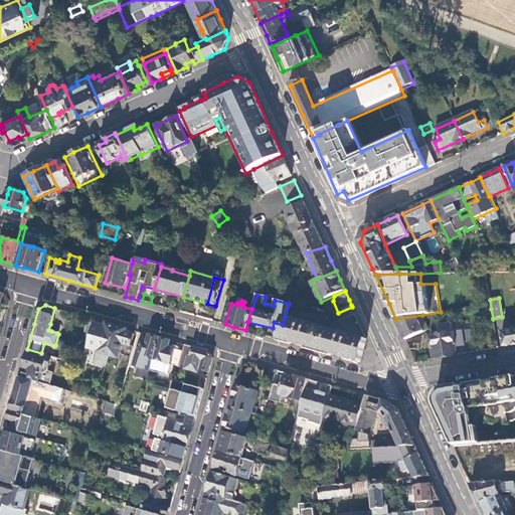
[(491,309),(484,310),(486,319),(493,318),(491,309)]
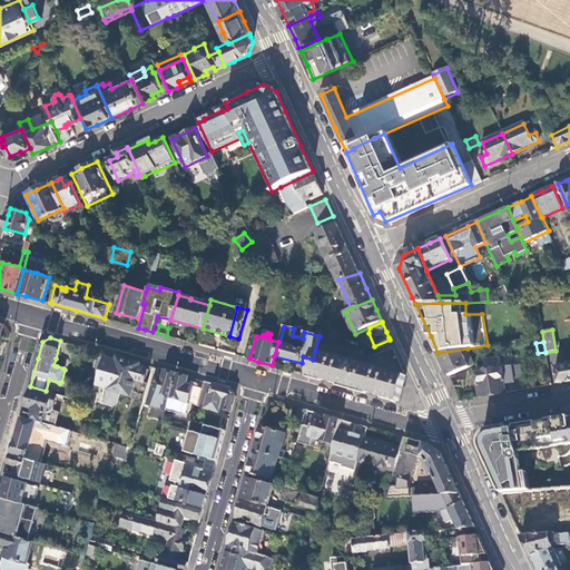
[(468,349),(438,353),(448,373),(449,376),(474,365),(468,349)]
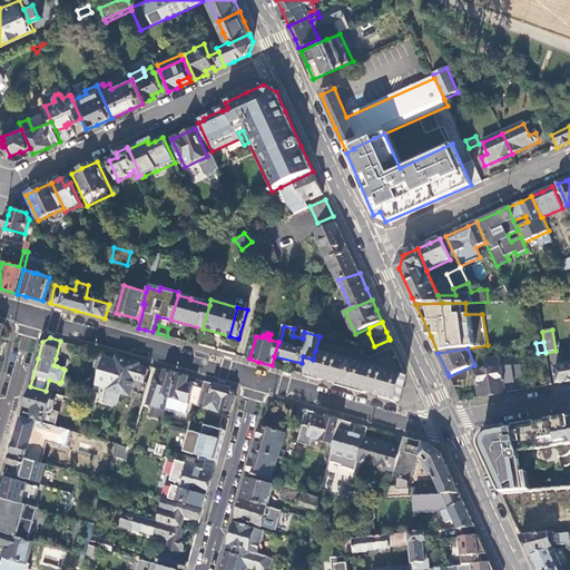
[(315,351),(313,360),(308,375),(337,383),(373,394),(399,401),(406,375),(315,351)]
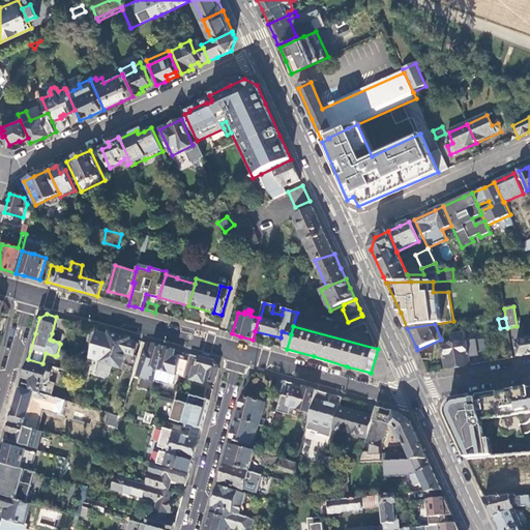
[(115,333),(109,331),(108,335),(100,333),(99,335),(96,334),(93,345),(105,348),(100,362),(112,365),(120,334),(115,333)]
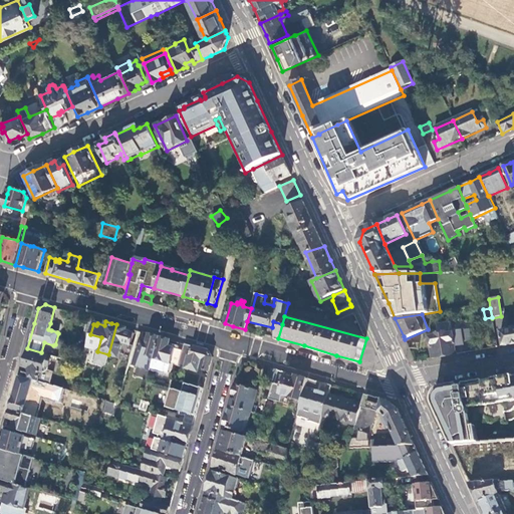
[(108,354),(118,357),(120,352),(132,355),(134,346),(131,345),(134,333),(126,331),(127,327),(122,326),(116,324),(108,354)]
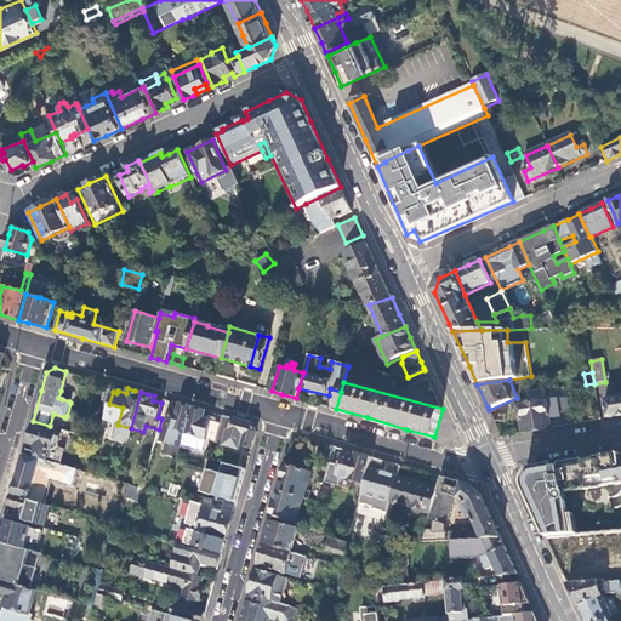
[(576,397),(567,398),(569,416),(559,417),(562,427),(580,423),(576,397)]
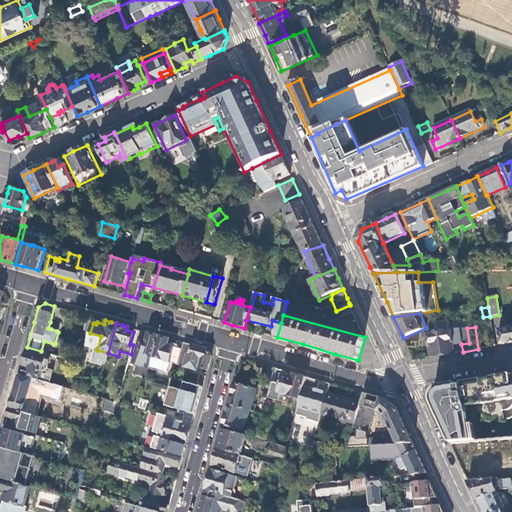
[(511,327),(499,330),(501,345),(511,343),(511,327)]
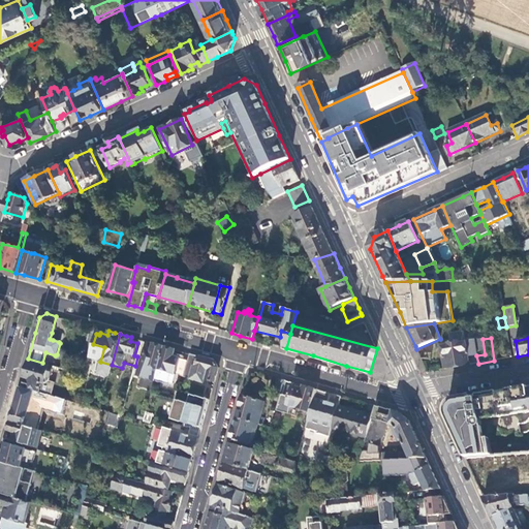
[(466,366),(478,364),(476,355),(485,354),(483,339),(457,343),(456,341),(452,342),(452,344),(441,346),(445,369),(466,366)]
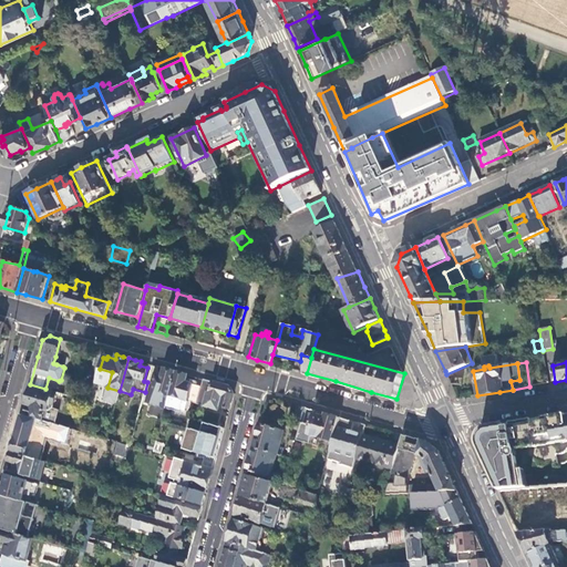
[(167,369),(165,369),(163,375),(155,373),(151,390),(155,392),(154,398),(148,395),(146,403),(166,409),(167,405),(176,372),(167,369)]
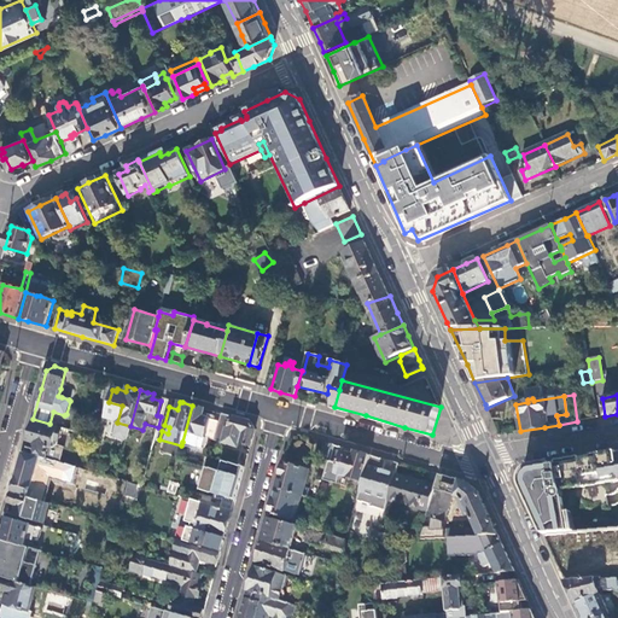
[(203,408),(192,406),(182,442),(203,448),(205,437),(211,419),(203,417),(205,409),(203,408)]
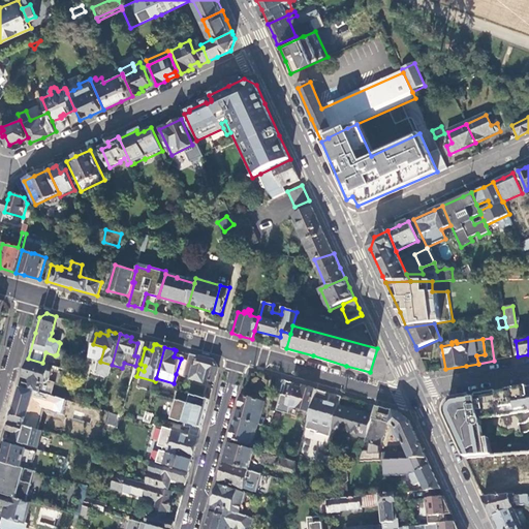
[(184,377),(201,382),(203,379),(215,382),(216,378),(218,368),(215,361),(190,354),(184,377)]
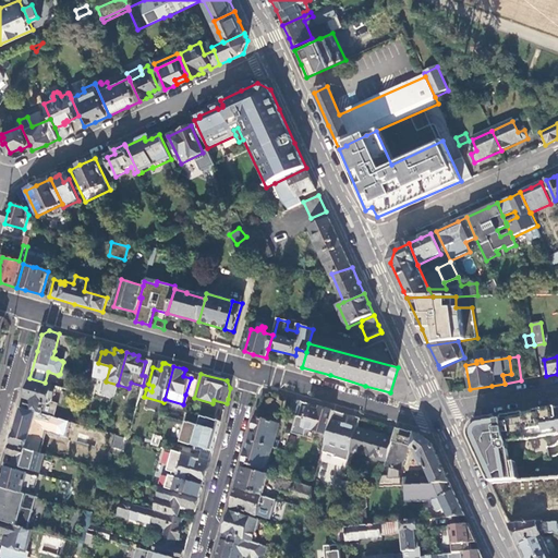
[(45,383),(29,378),(26,390),(28,393),(26,399),(25,400),(22,409),(43,414),(45,404),(47,404),(51,402),(56,386),(45,383)]
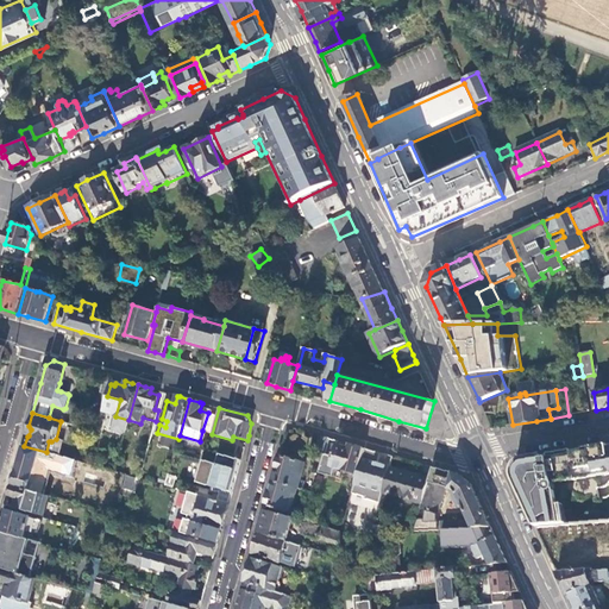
[(213,414),(208,413),(202,431),(208,432),(213,414)]
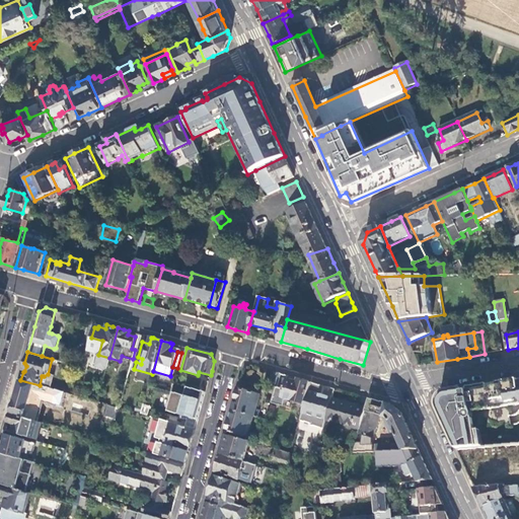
[(291,408),(292,404),(303,408),(310,382),(299,378),(298,382),(288,379),(285,389),(277,386),(272,402),(291,408)]
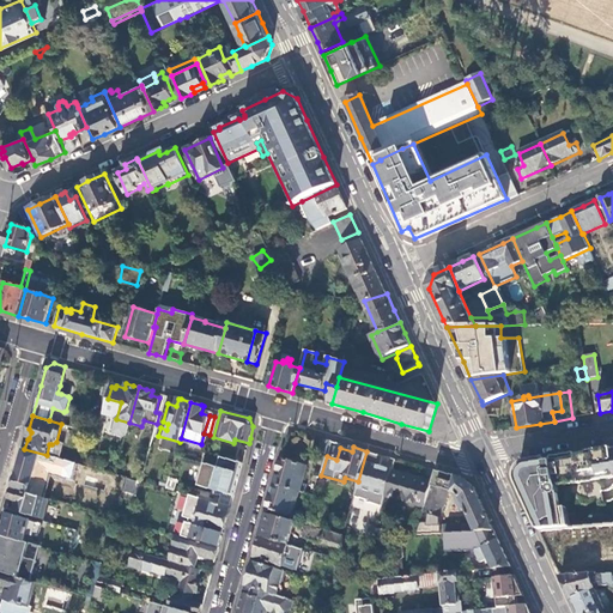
[(74,462),(47,455),(24,449),(23,448),(18,467),(12,489),(29,493),(32,479),(29,479),(29,478),(32,478),(35,471),(36,467),(32,466),(34,463),(48,468),(47,471),(71,478),(74,462)]
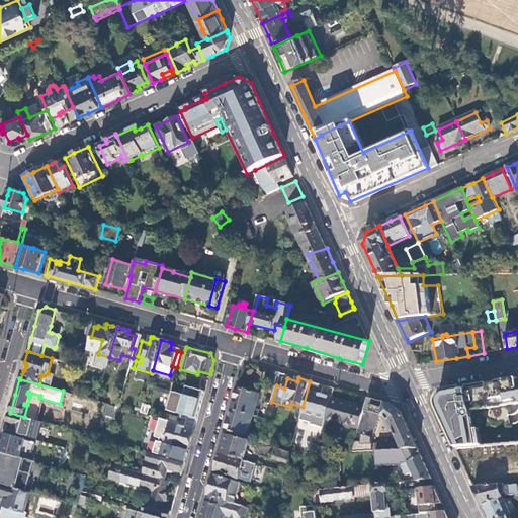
[(517,380),(517,381),(517,378),(448,390),(445,391),(443,393),(440,396),(439,397),(437,400),(437,405),(438,408),(442,417),(453,440),(457,448),(483,446),(480,429),(475,430),(472,418),(473,417),(475,414),(473,413),(471,412),(517,403),(517,380)]
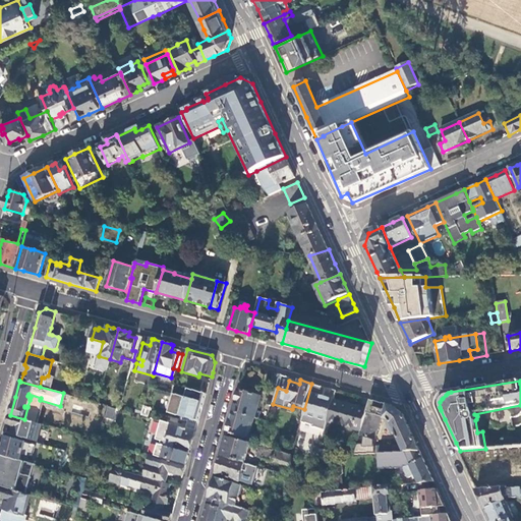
[(320,386),(311,384),(304,409),(300,424),(325,430),(329,420),(335,399),(320,395),(323,386),(320,386)]
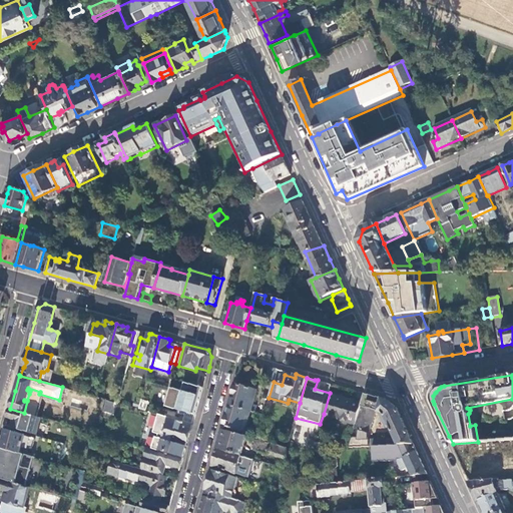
[(203,388),(184,383),(180,401),(198,406),(200,397),(203,388)]
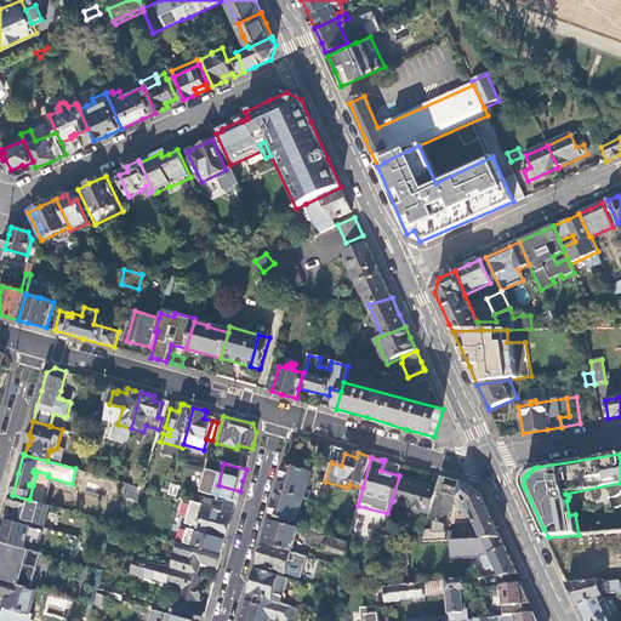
[(311,472),(285,465),(281,478),(278,490),(303,497),(305,497),(307,489),(311,472)]
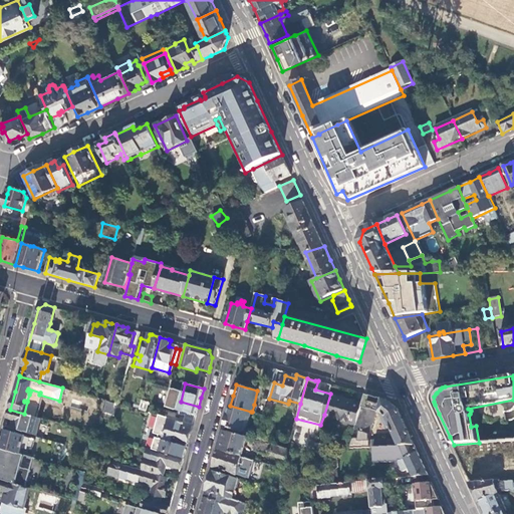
[(38,398),(39,395),(40,393),(28,389),(27,391),(30,392),(29,395),(38,398)]
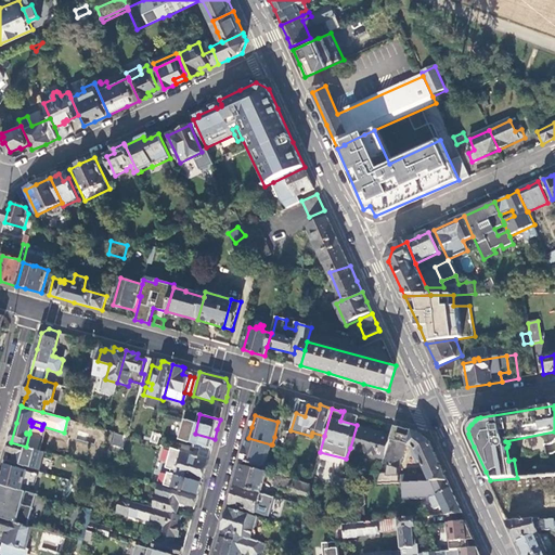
[(357,425),(350,448),(385,457),(391,439),(392,436),(372,429),(357,425)]
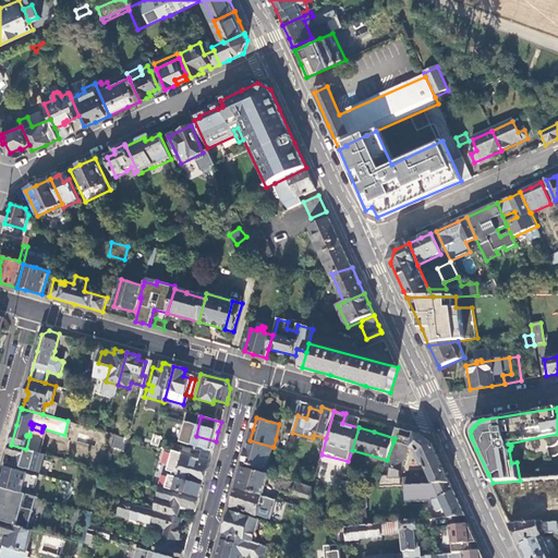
[(402,429),(397,428),(395,438),(393,441),(399,443),(402,429)]
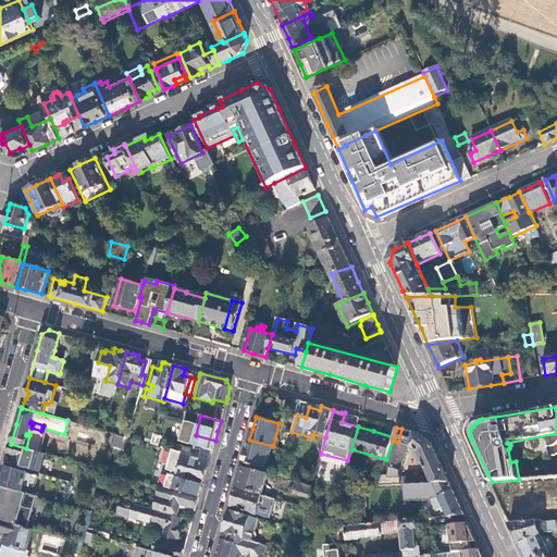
[(418,433),(405,430),(401,429),(398,442),(393,441),(386,459),(379,485),(405,484),(449,482),(442,465),(432,443),(421,434),(418,433)]
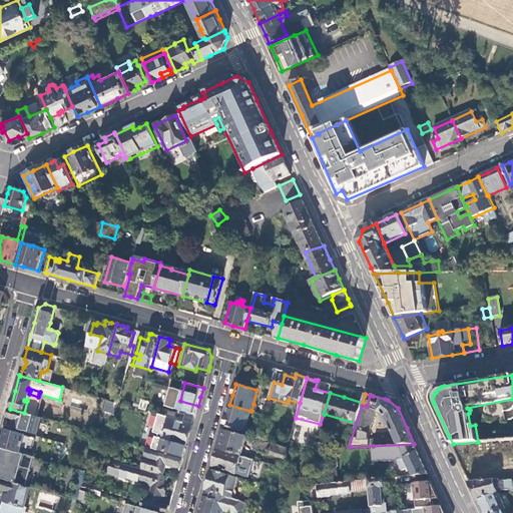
[(104,400),(101,410),(112,413),(115,403),(104,400)]
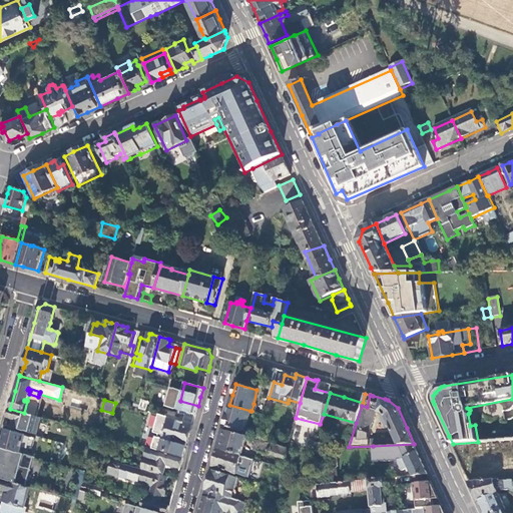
[(250,411),(229,405),(226,415),(223,426),(242,431),(247,415),(249,415),(250,411)]
